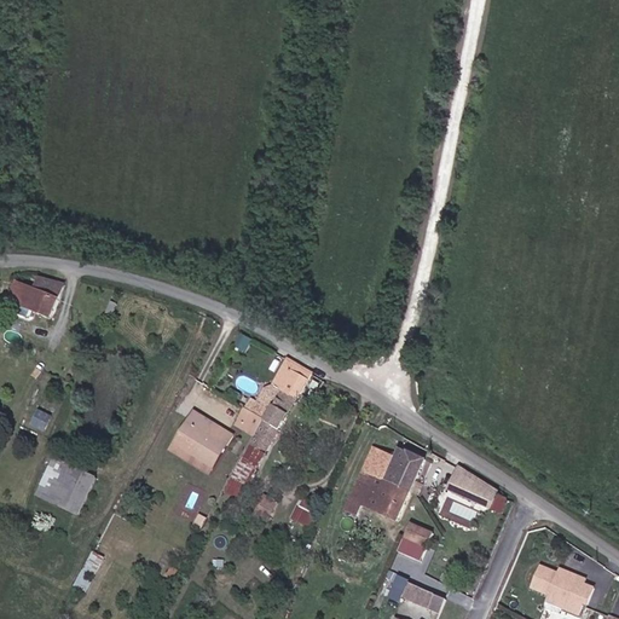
[(51,317),(64,283),(39,279),(34,290),(15,282),(7,300),(51,317)]
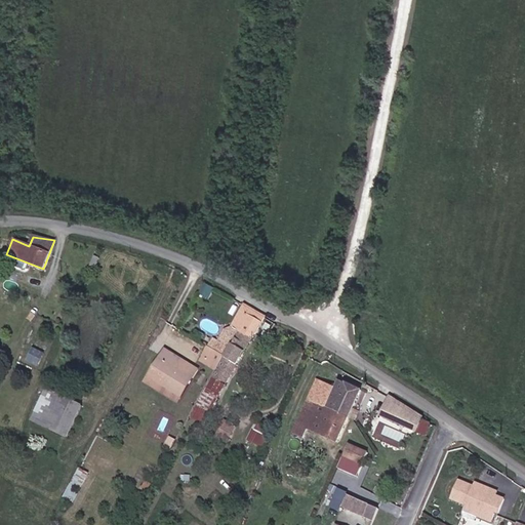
[(265,317),(243,305),(230,326),(239,331),(251,339),(265,317)]
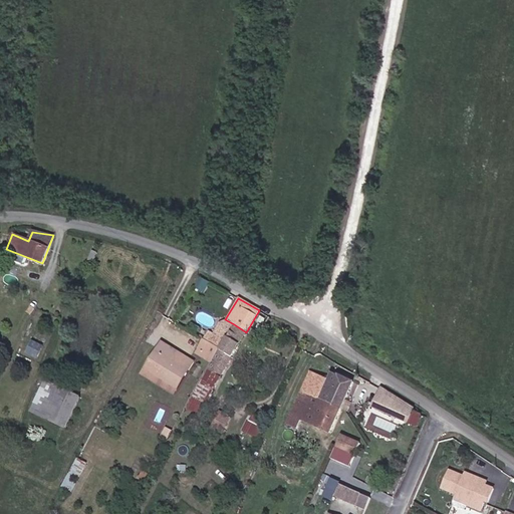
[(220,376),(246,332),(234,324),(227,336),(227,335),(208,369),(220,376)]
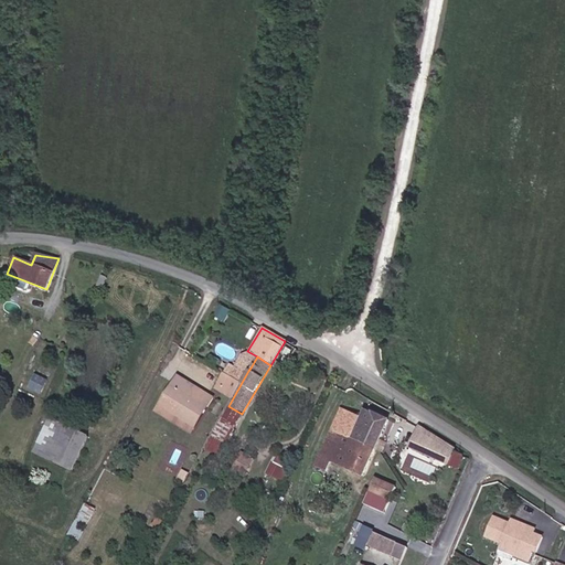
[(227,364),(223,372),(241,382),(245,374),(227,364)]
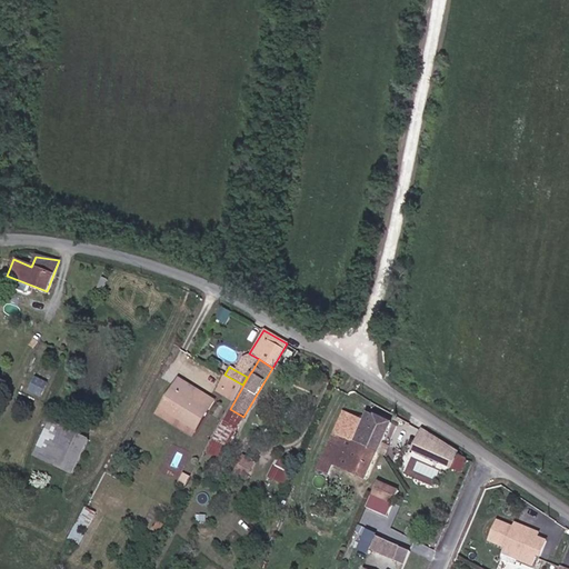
[(242,385),(225,375),(218,383),(228,389),(225,395),(233,400),(242,385)]
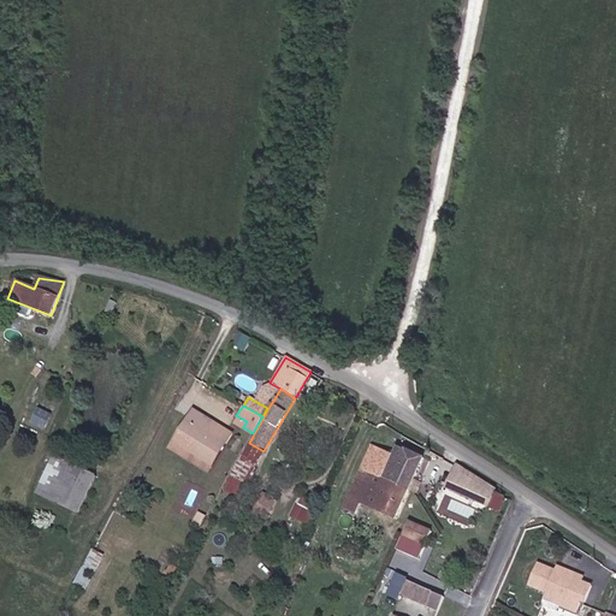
[(230,433),(193,410),(176,437),(196,449),(193,454),(211,465),(230,433)]
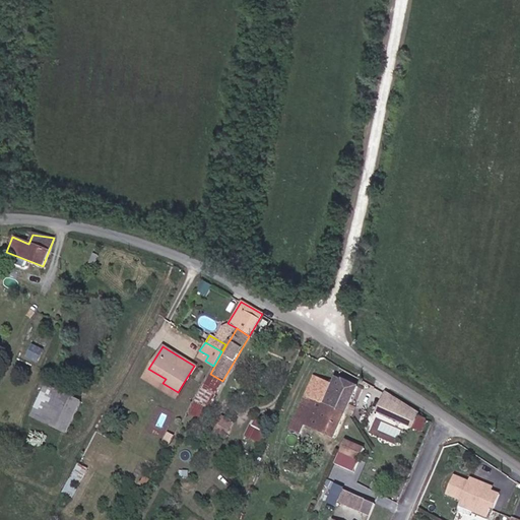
[(196,355),(205,361),(208,355),(199,350),(196,355)]
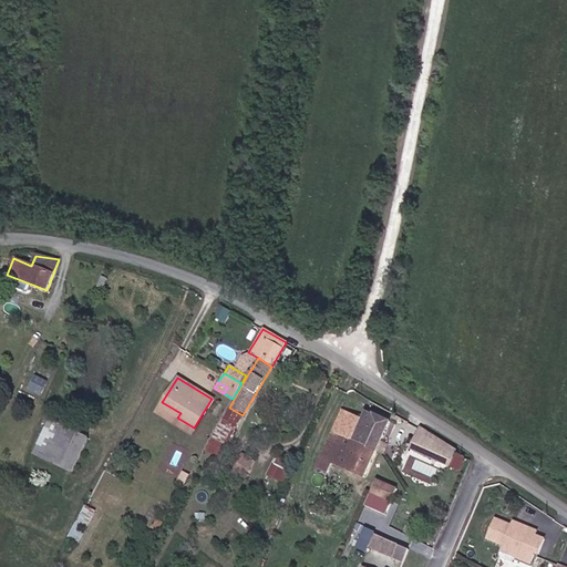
[(181,413),(162,402),(160,406),(177,418),(181,413)]
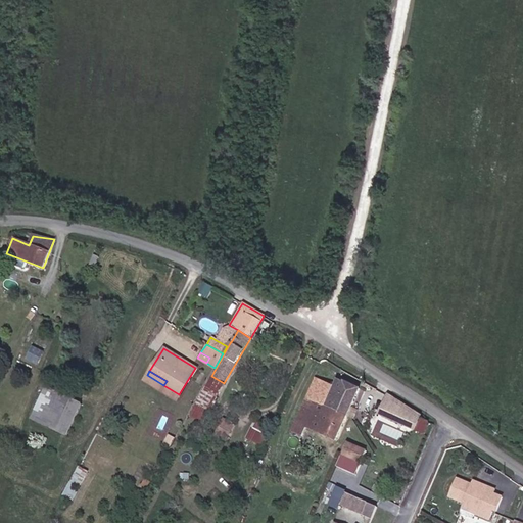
[(202,422),(224,383),(211,376),(189,415),(202,422)]
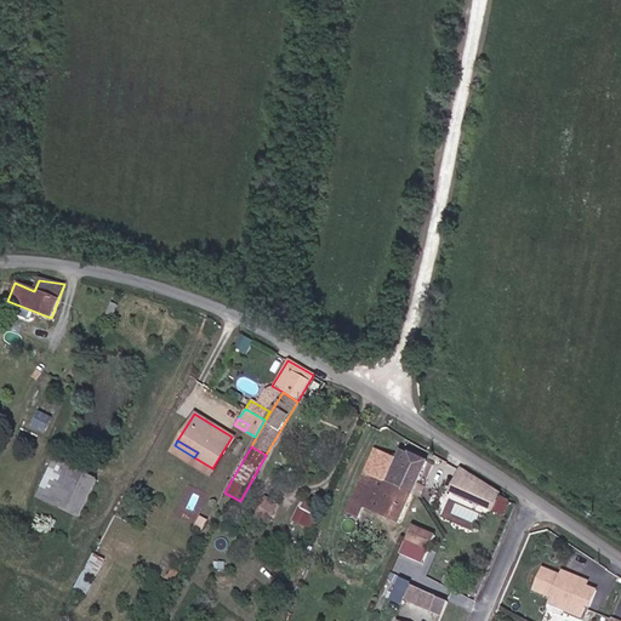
[(399,523),(412,495),(386,483),(397,460),(375,450),(346,512),(358,518),(364,506),(399,523)]
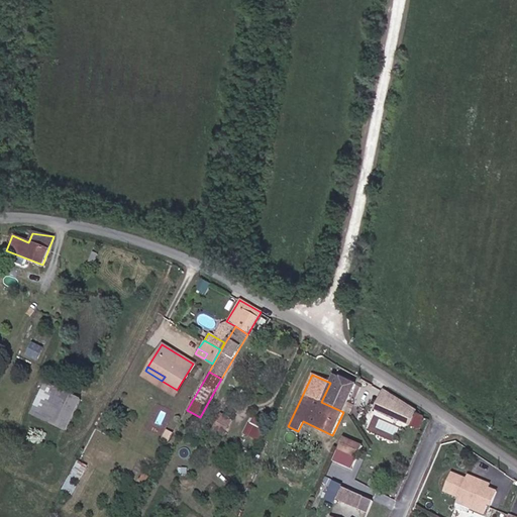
[(355,385),(333,375),(330,383),(321,402),(343,412),(355,385)]
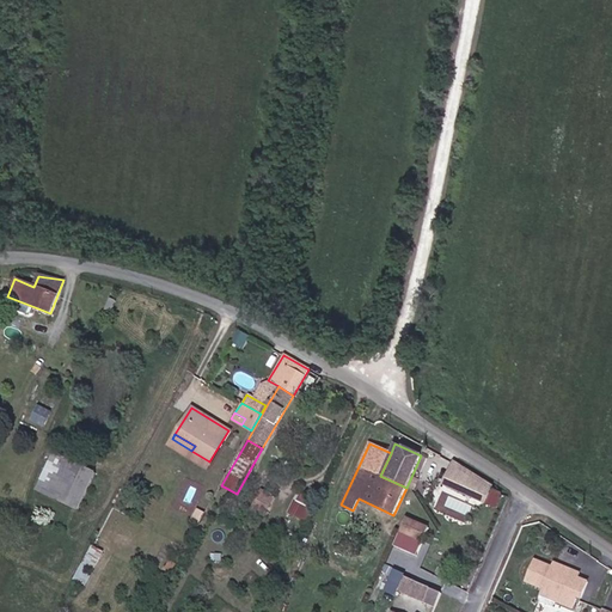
[(78,509),(95,473),(53,453),(35,489),(78,509)]
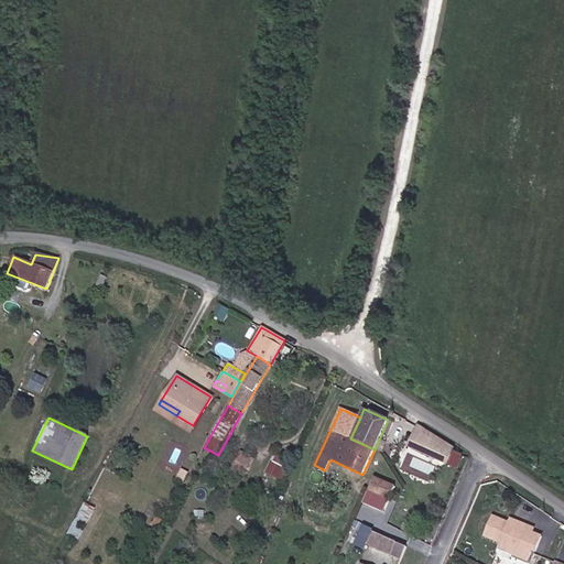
[(454,452),(455,448),(420,425),(410,446),(448,464),(454,452)]
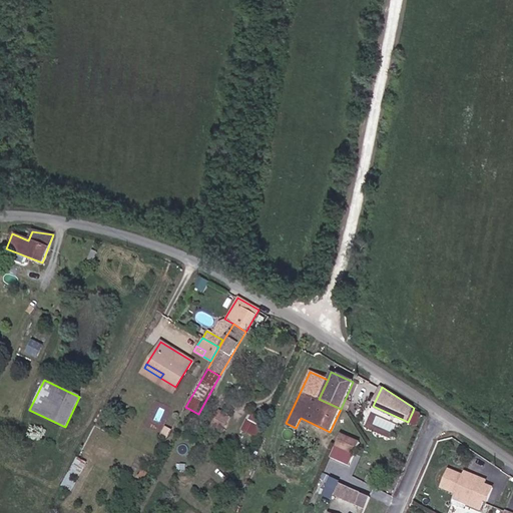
[(209,426),(217,410),(211,407),(202,423),(209,426)]
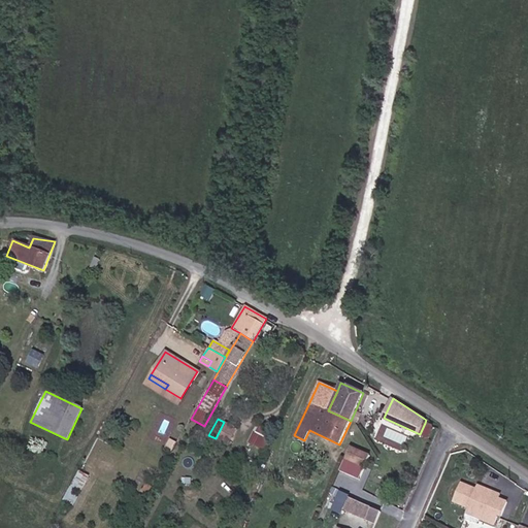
[(236,428),(224,422),(216,438),(227,444),(236,428)]
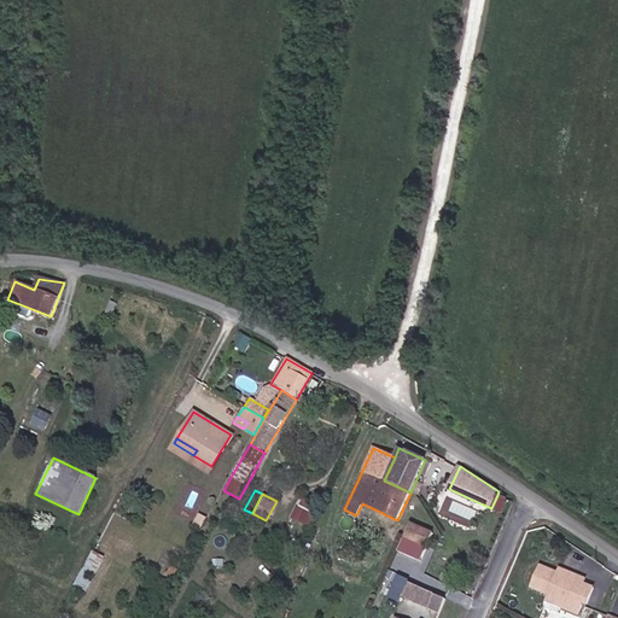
[(506,499),(497,495),(491,508),(500,512),(506,499)]
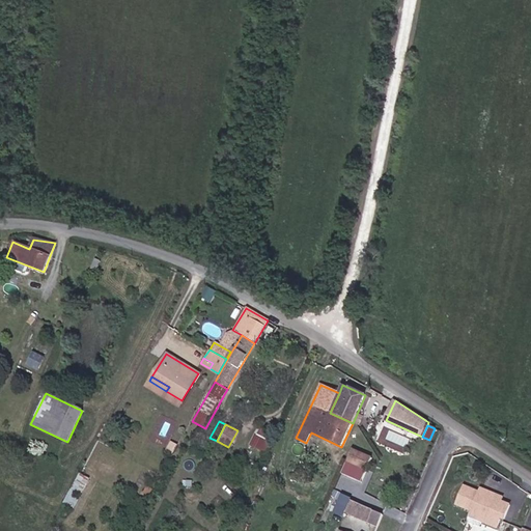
[(263,451),(273,435),(258,427),(255,435),(253,434),(248,444),(263,451)]
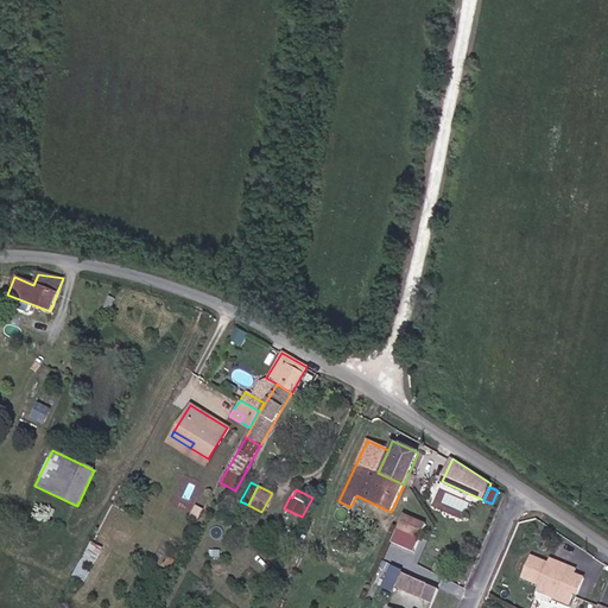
[(404,514),(398,527),(420,537),(426,524),(404,514)]
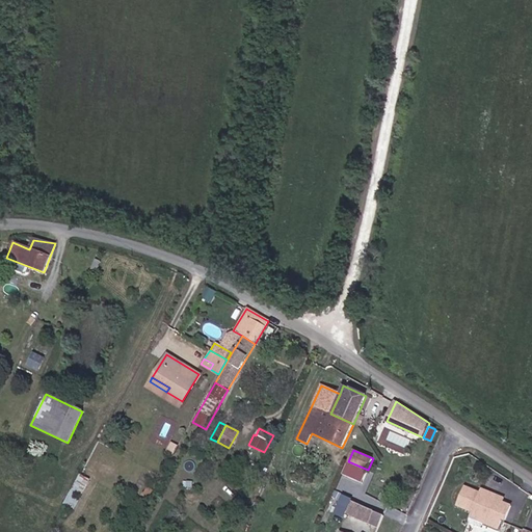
[(65,503),(77,509),(91,479),(81,474),(65,503)]
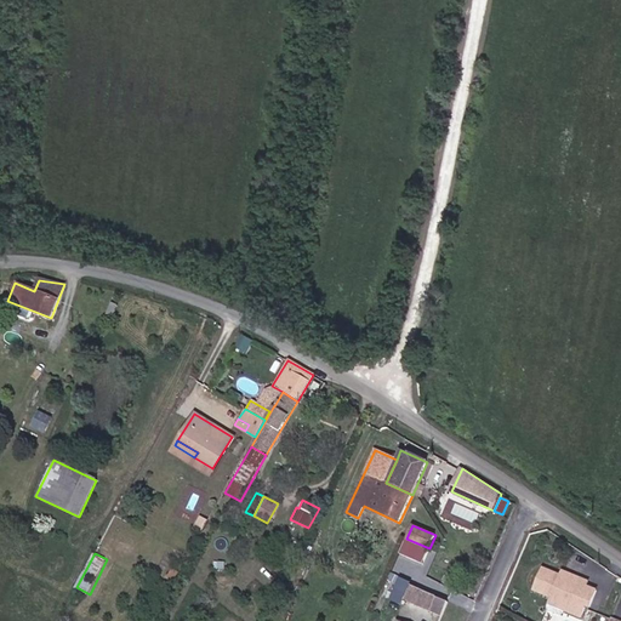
[(534,587),(552,596),(568,602),(564,608),(581,616),(586,604),(590,605),(597,588),(587,585),(590,580),(579,575),(576,581),(562,574),(543,567),(534,587)]
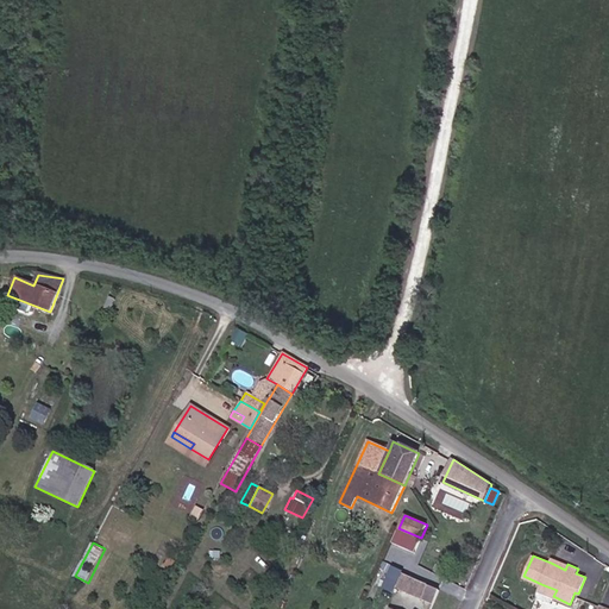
[(553,557),(551,563),(565,570),(567,564),(553,557)]
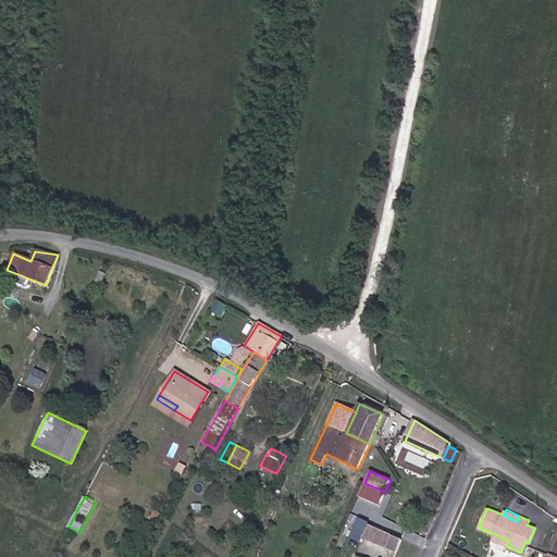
[(393,534),(370,524),(364,535),(387,546),(393,534)]
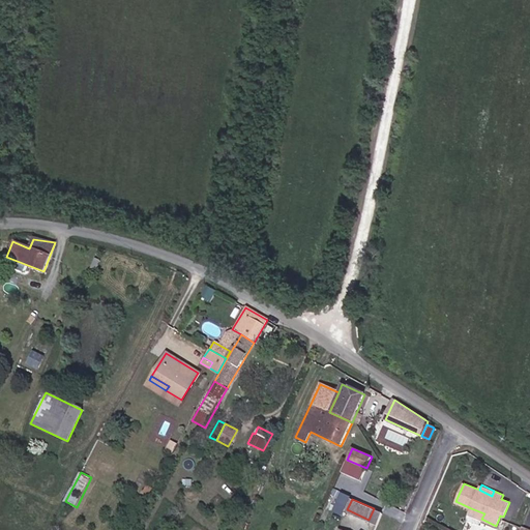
[(383,512),(374,508),(369,520),(378,524),(383,512)]
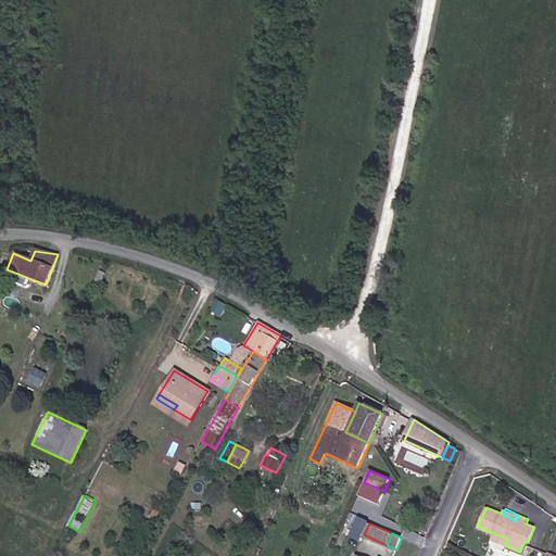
[(508,539),(494,533),(492,539),(505,544),(508,539)]
